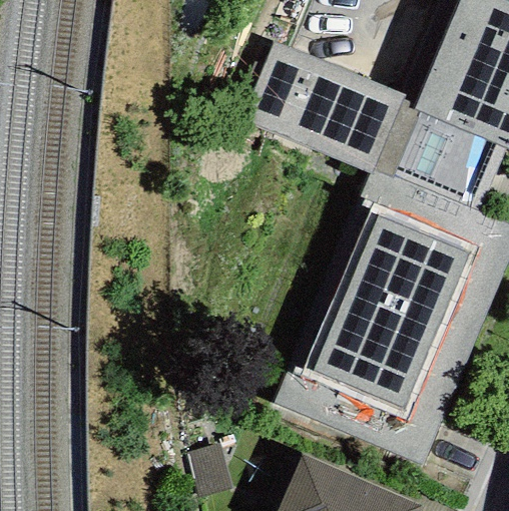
[(508,0),(460,0),(415,108),(508,147),(508,0)]
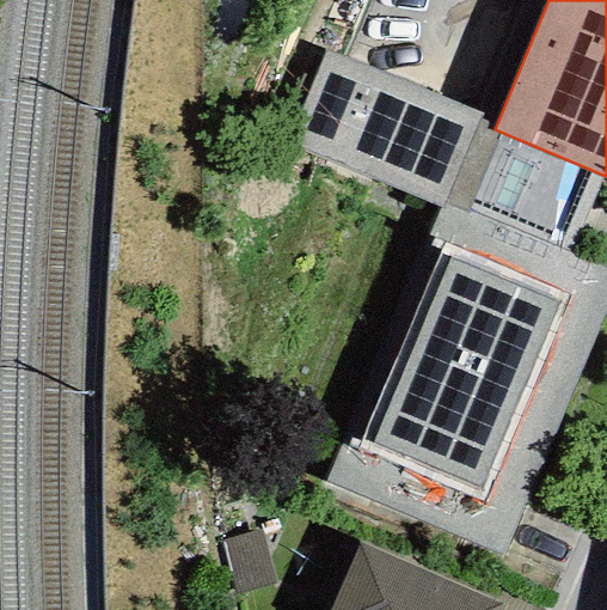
[(484,114),(330,49),(289,144),(442,207),(446,200),(572,252),(606,176),(495,129),(480,122),(484,114)]
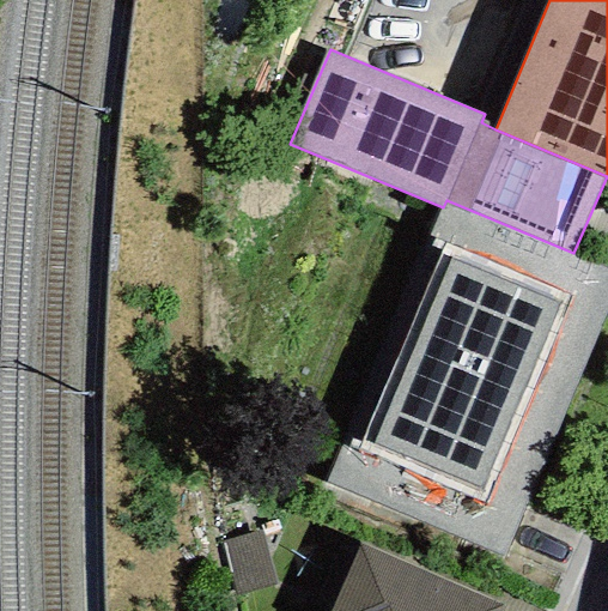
[(443,207),(329,481),(506,555),(607,310),(607,266),(573,253),(447,200),(443,207)]
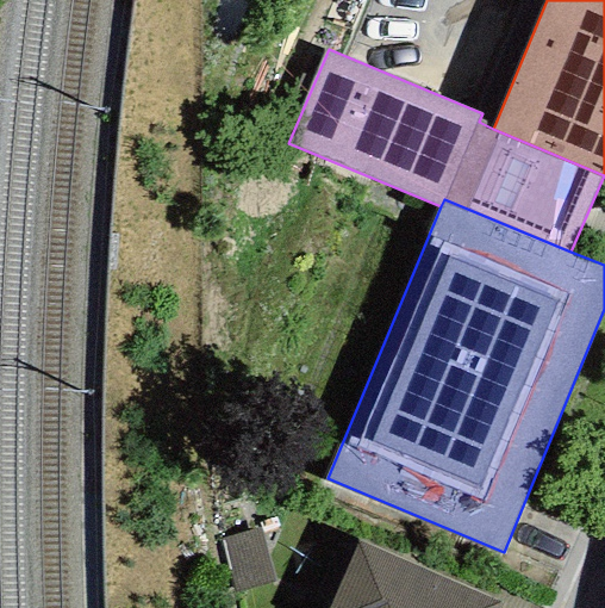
[(262,526),(220,537),(236,594),(278,583),(262,526)]
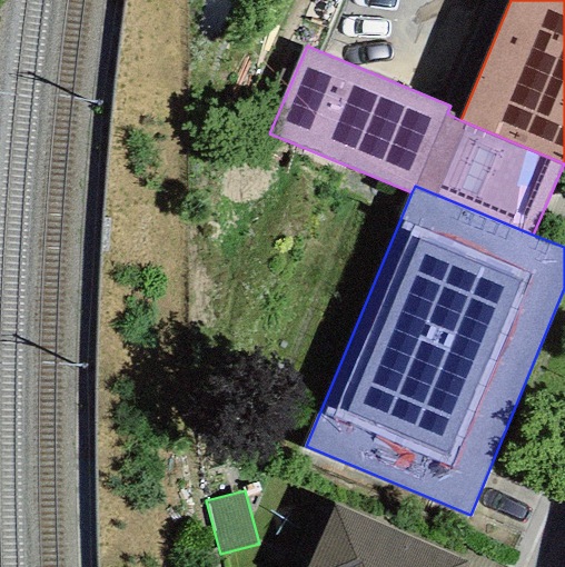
[(467,566),(471,561),(336,504),(308,566),(467,566)]
